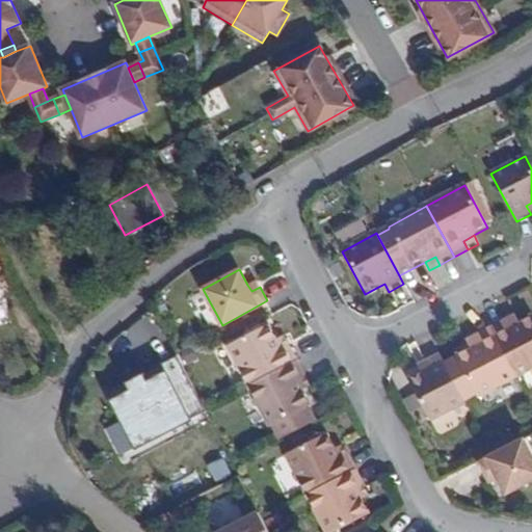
[(378,287),(382,295),(389,292),(384,284),(378,287)]
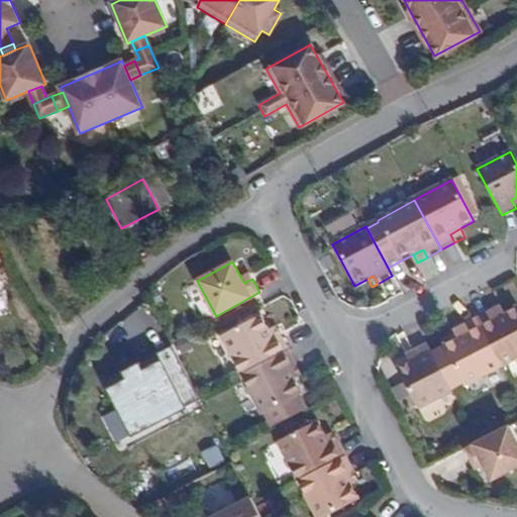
[(495,316),(499,324),(509,319),(504,311),(495,316)]
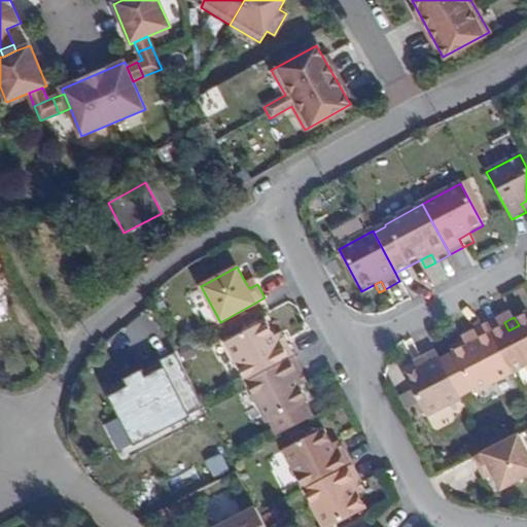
[(227,340),(248,379),(295,354),(288,340),(281,343),(275,334),(268,318),(227,340)]
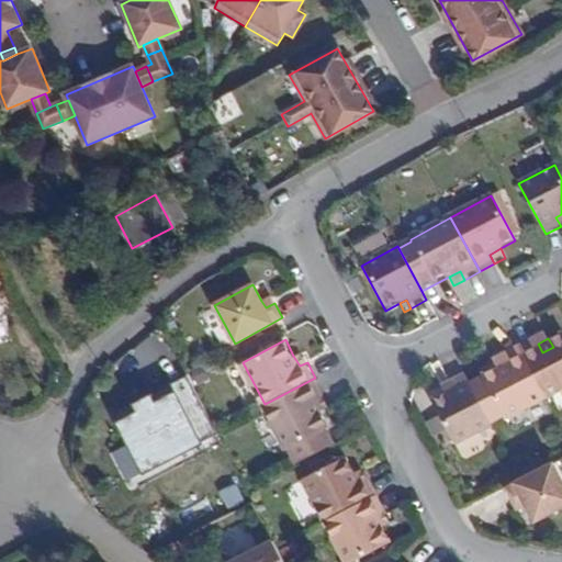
[(527,360),(550,403),(561,395),(561,341),(553,347),(542,352),(538,344),(523,351),(527,360)]
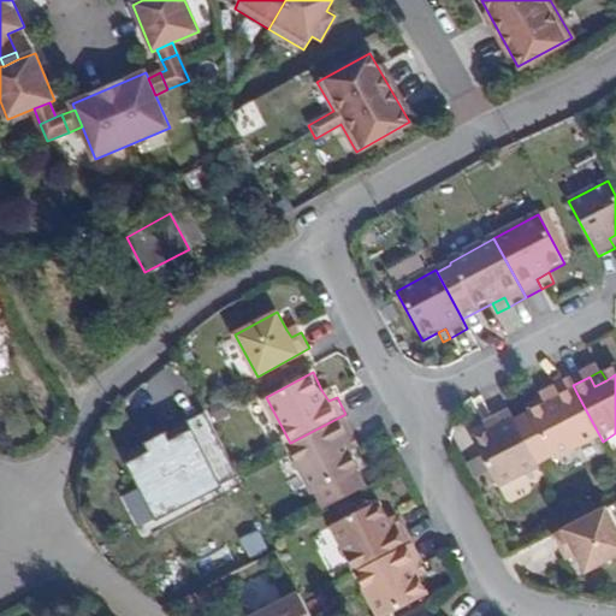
[(189,419),(202,410),(187,383),(172,390),(189,419)]
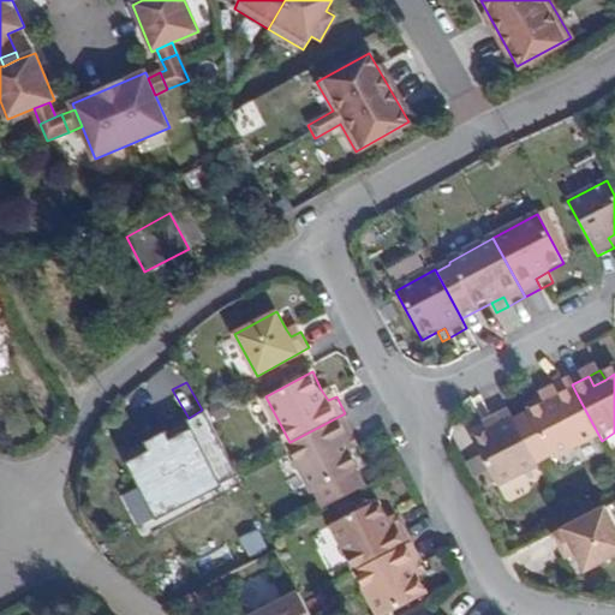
[(330,384),(321,389),(328,400),(336,396),(330,384)]
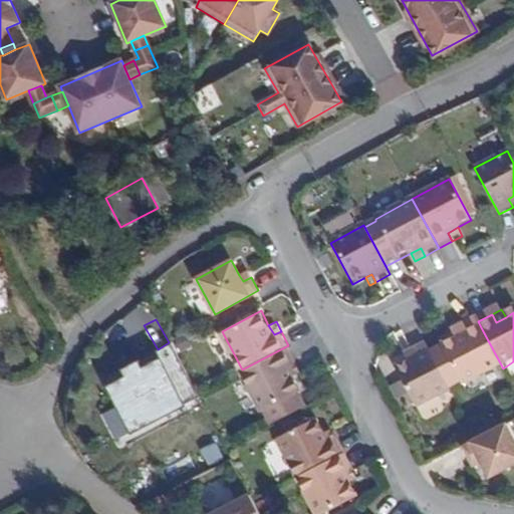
[(466,387),(467,389),(503,368),(482,329),(478,321),(464,329),(469,337),(459,342),(446,349),(466,387)]
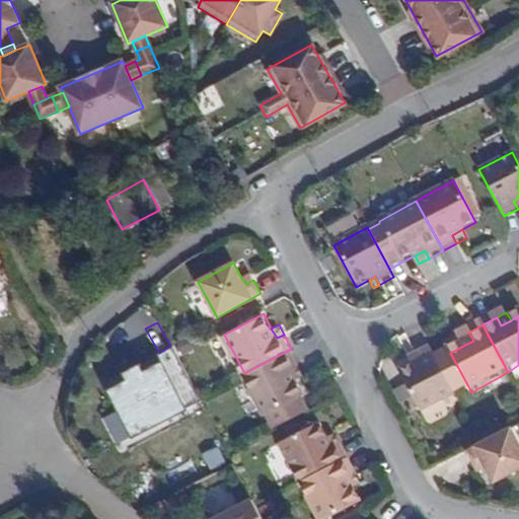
[(459,338),(463,346),(473,341),(468,332),(459,338)]
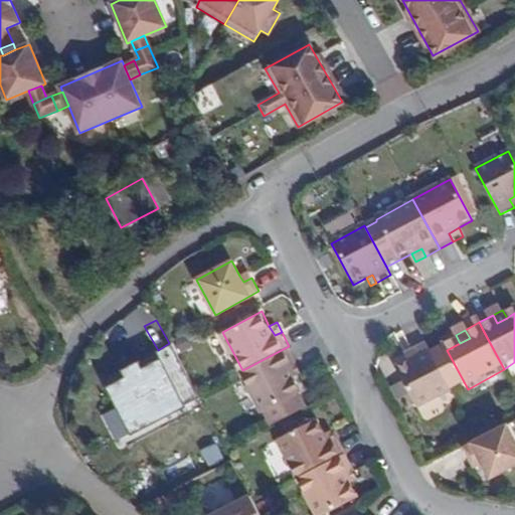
[(289,346),(242,370),(264,410),(267,409),(299,391),(303,389),(295,373),(289,364),(297,360),(289,346)]
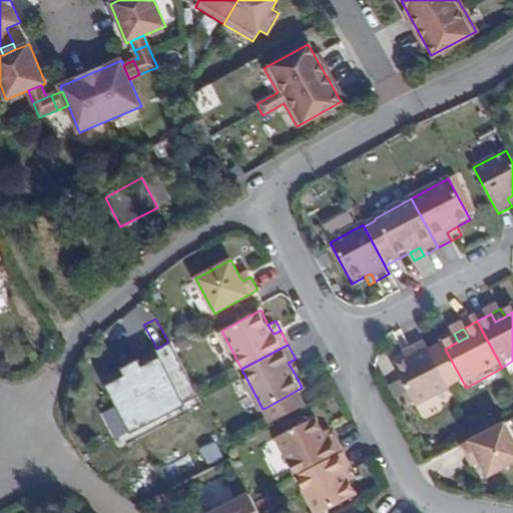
[(413,367),(400,373),(421,412),(454,394),(454,393),(433,356),(429,348),(415,356),(419,363),(413,367)]
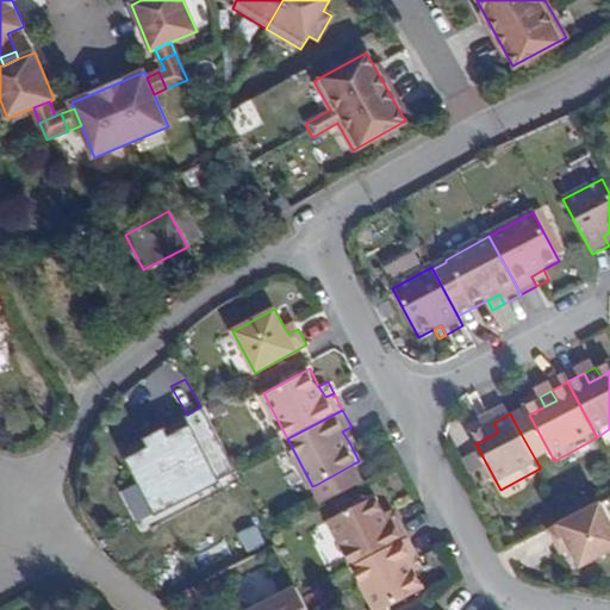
[(529,415),(515,423),(540,467),(553,459),(529,415)]
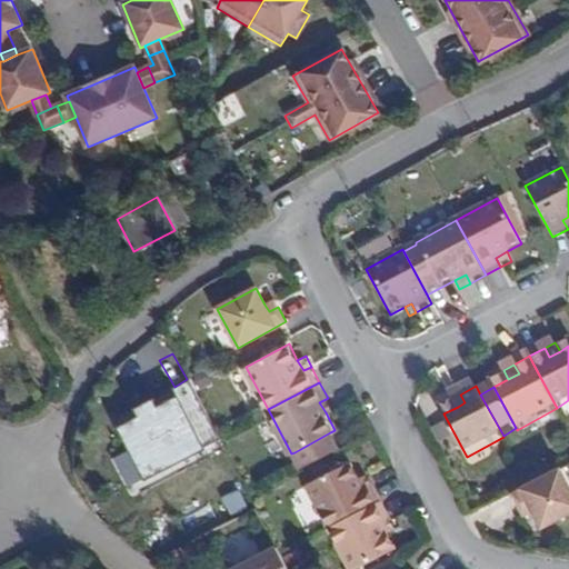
[(453,398),(458,407),(465,402),(460,395),(453,398)]
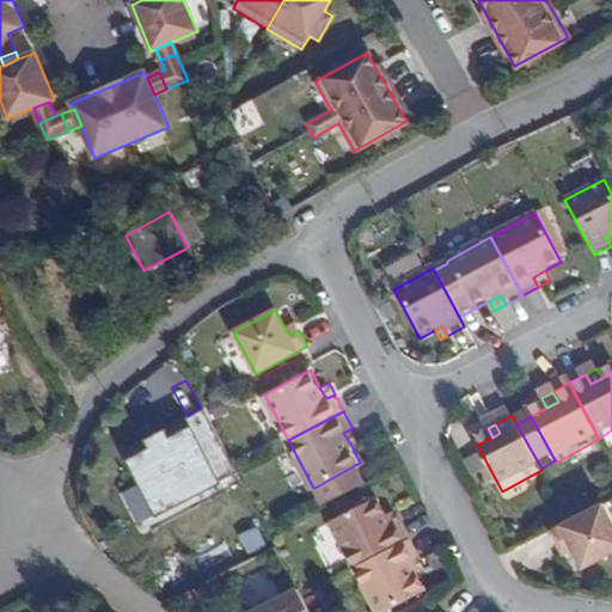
[(177,499),(208,478),(175,428),(130,459),(158,500),(171,490),(177,499)]
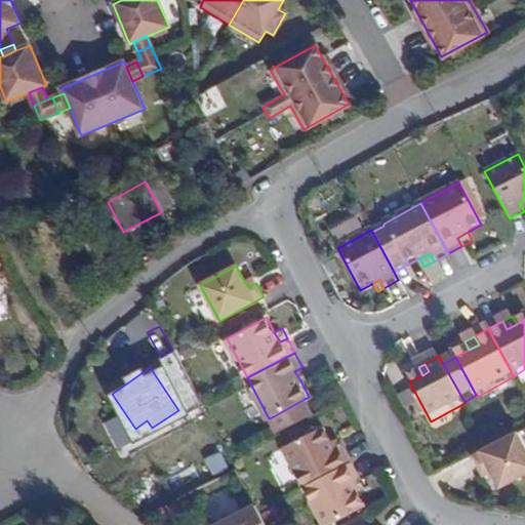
[(303,367),(294,371),(300,380),(308,377),(303,367)]
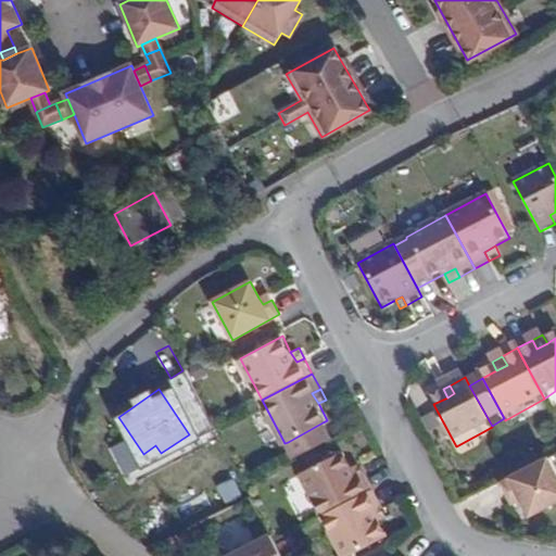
[(288,442),(290,446),(326,428),(323,422),(288,442)]
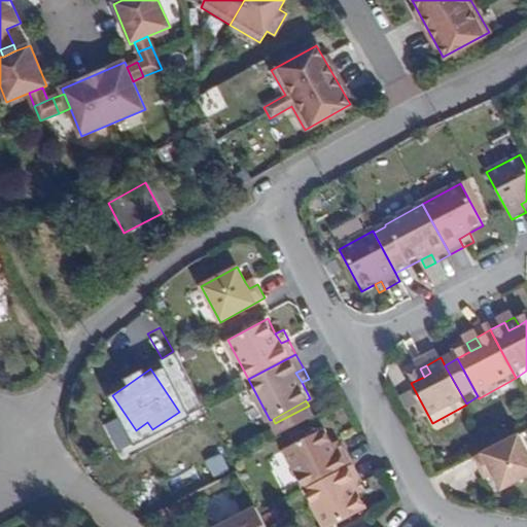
[(275,423),(280,433),(314,415),(309,406),(275,423)]
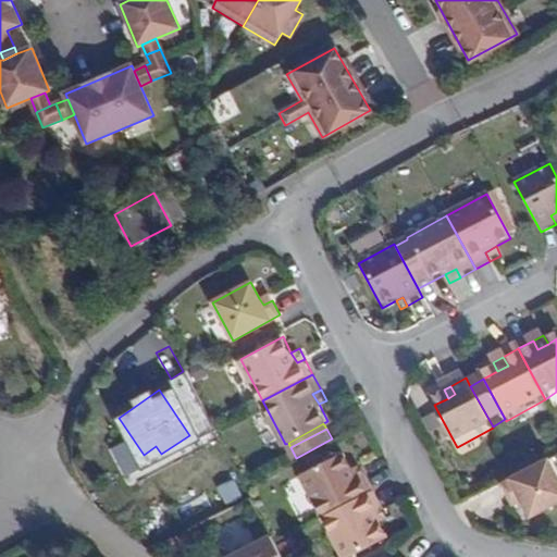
[(304,473),(325,516),(347,556),(349,556),(390,535),(382,519),(375,508),(384,505),(367,474),(359,478),(354,468),(345,452),(304,473)]
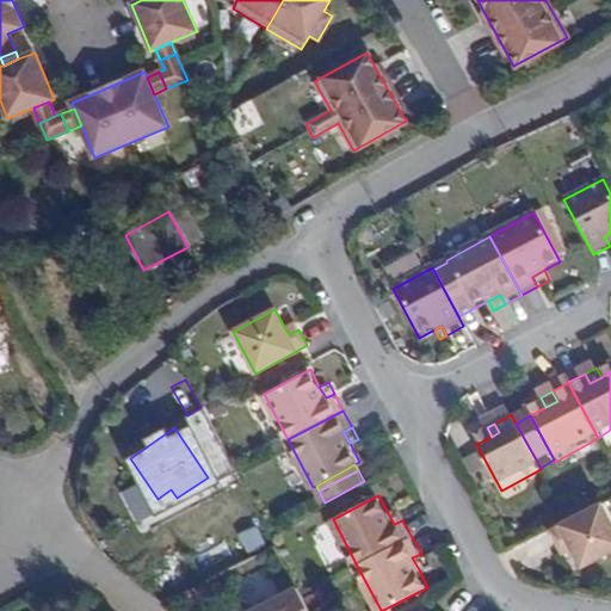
[(396,508),(388,513),(394,524),(402,520),(396,508)]
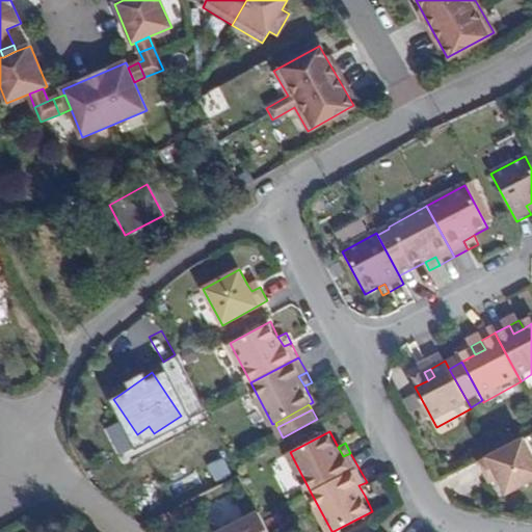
[(531,451),(528,445),(484,469),(491,483),(500,478),(504,485),(512,500),(531,488),(531,451)]
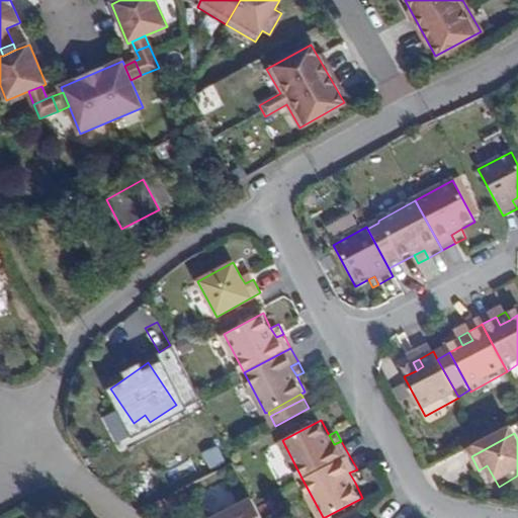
[(479,470),(483,477),(491,472),(487,465),(479,470)]
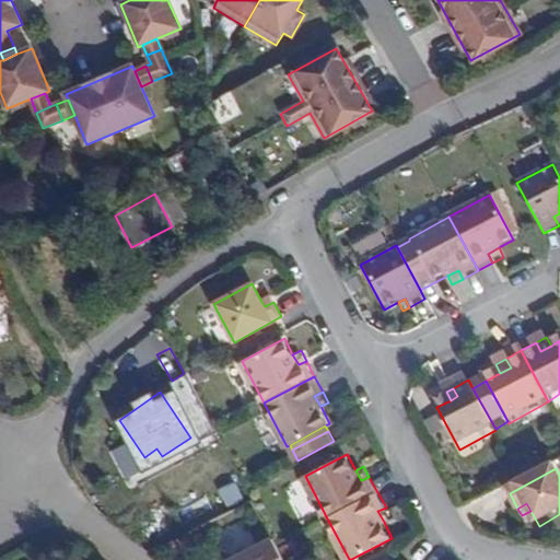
[(386,508),(377,511),(384,522),(392,517),(386,508)]
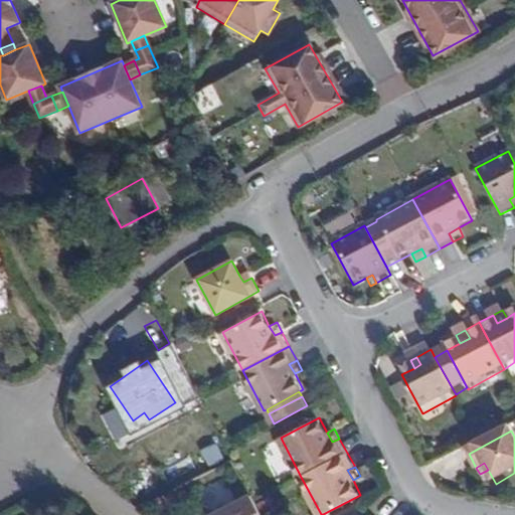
[(267,514),(255,494),(218,514),(267,514)]
